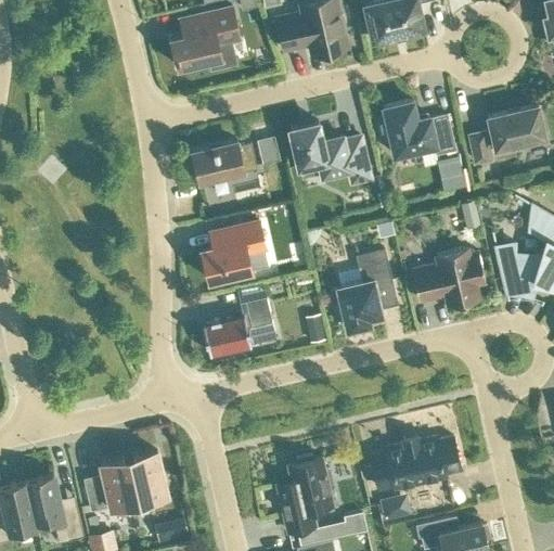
[(257,8),(255,0),(240,0),(243,11),(257,8)]
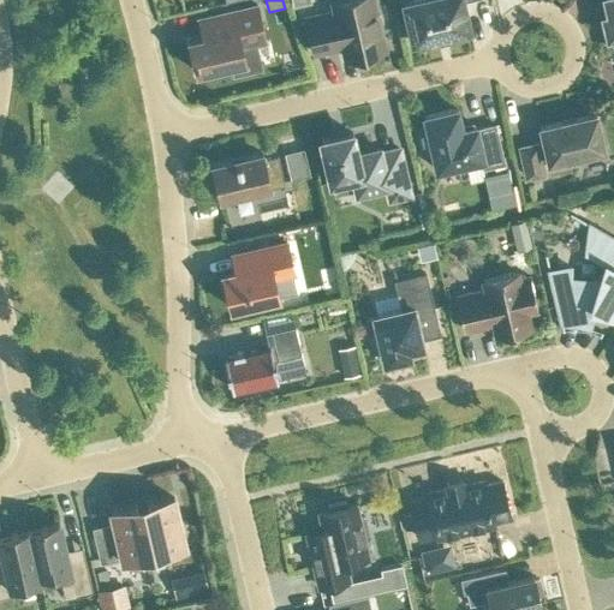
[(335,15),(305,21),(314,57),(344,49),(346,61),(385,53),(380,33),(383,28),(381,18),(376,16),(371,0),(350,0),(333,4),(335,15)]
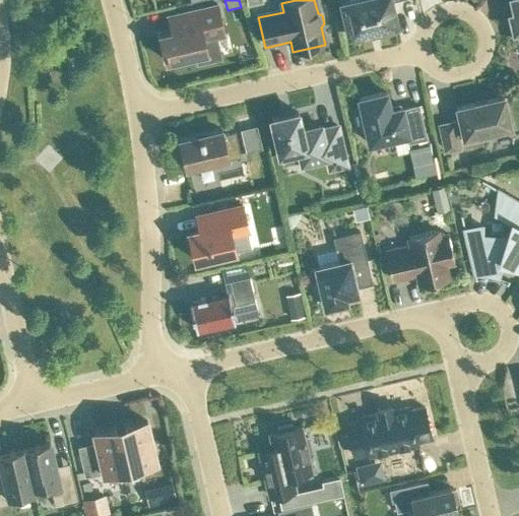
[(364,0),(342,5),(349,37),(397,25),(391,2),(400,0),(364,0)]
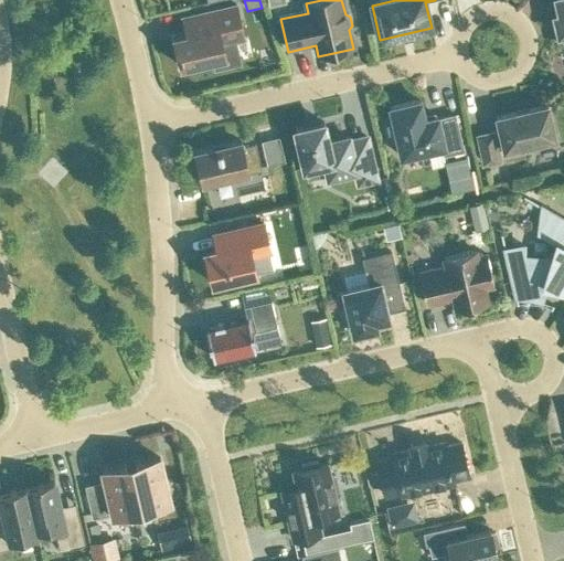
[(237,8),(183,20),(188,38),(174,40),(181,69),(185,69),(187,72),(200,70),(199,65),(214,62),(216,70),(240,65),(234,43),(244,40),(237,8)]
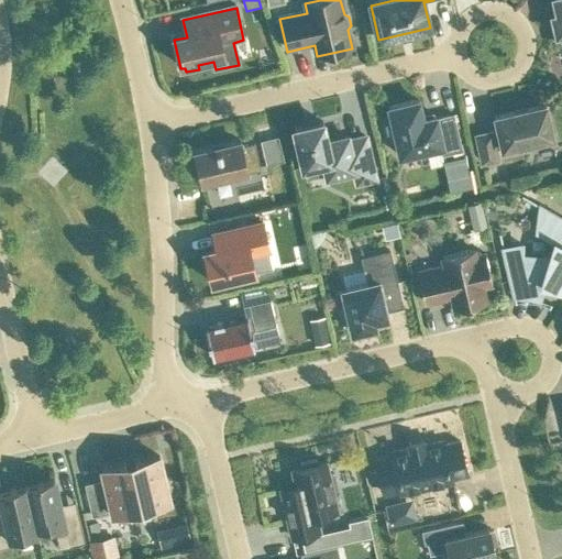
[(388,127),(392,143),(396,142),(400,157),(442,149),(443,156),(462,152),(453,117),(437,121),(436,118),(423,121),(419,102),(388,109),(393,125),(388,127)]
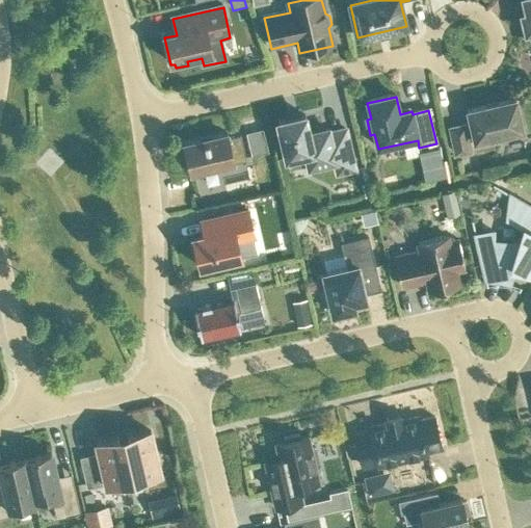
[(487,107),(468,112),(471,126),(450,130),(456,156),(471,152),(469,143),(475,141),(475,142),(523,131),(515,101),(496,105),(487,107)]
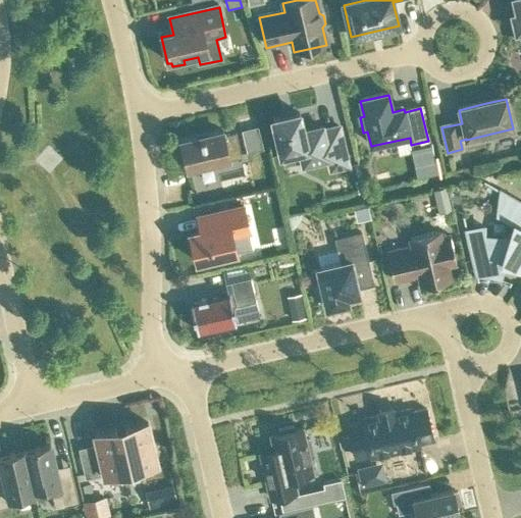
[(300,153),(303,166),(328,161),(331,172),(349,168),(340,128),(323,133),(322,128),(304,133),(300,115),(273,121),(281,157),(300,153)]
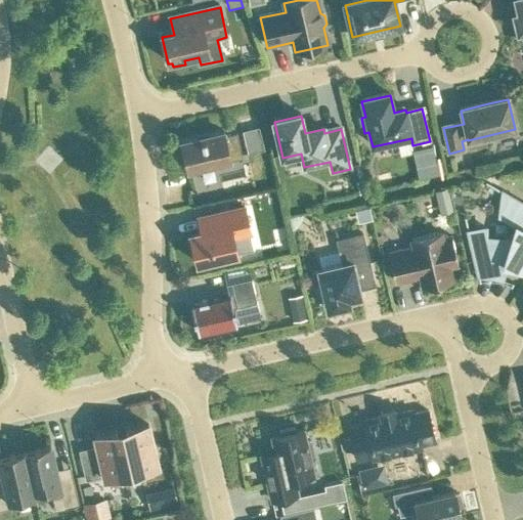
[(259,129),(243,133),(248,156),(265,153),(259,129)]
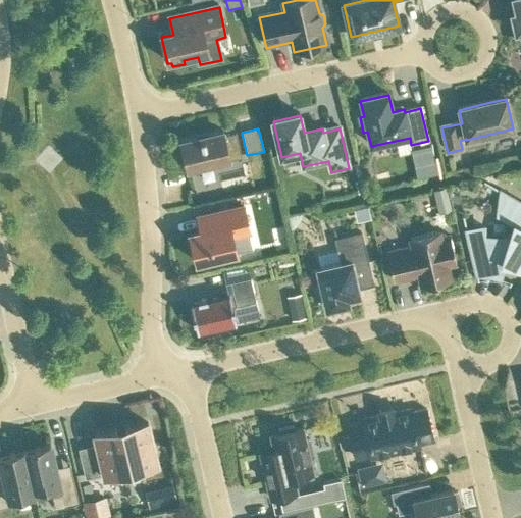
[(177,146),(180,160),(185,159),(188,170),(229,160),(229,162),(242,159),(237,135),(224,138),(223,133),(206,137),(206,136),(198,138),(199,139),(180,143),(181,145),(177,146)]
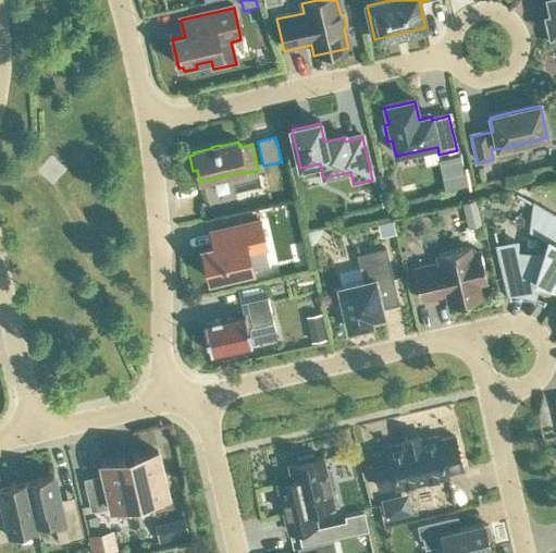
[(469,172),(464,173),(442,179),(445,192),(472,185),(469,172)]
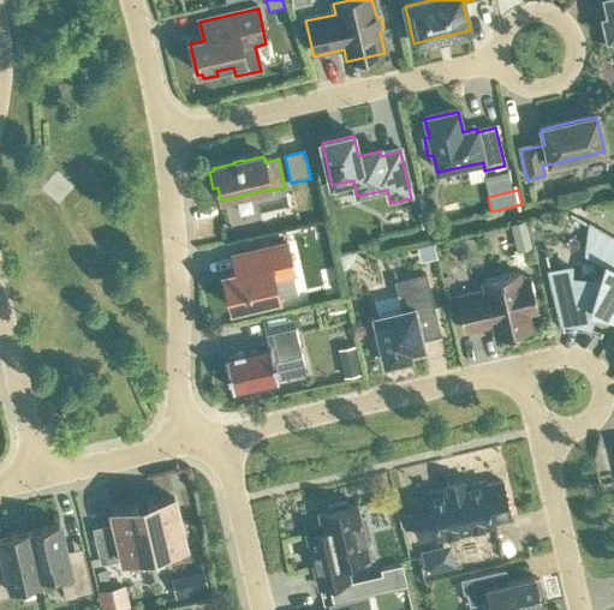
[(570,281),(570,269),(550,274),(549,274),(561,326),(564,326),(562,324),(577,326),(589,328),(592,312),(610,317),(610,318),(612,318),(613,315),(613,240),(590,227),(586,255),(606,267),(601,282),(570,281)]
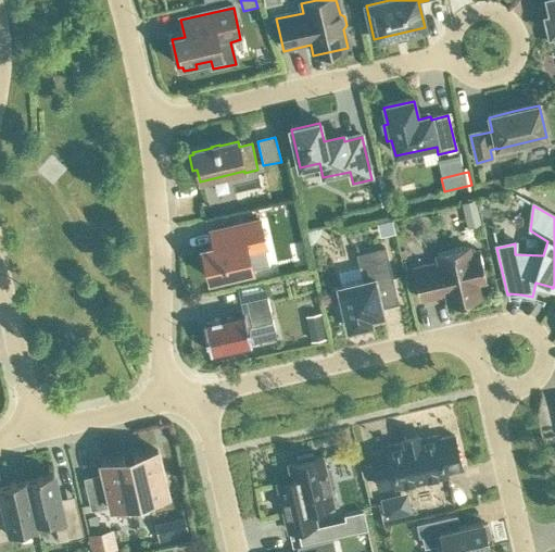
[(202,250),(203,253),(199,254),(202,270),(206,268),(210,281),(252,272),(249,255),(266,251),(260,222),(210,233),(213,247),(202,250)]
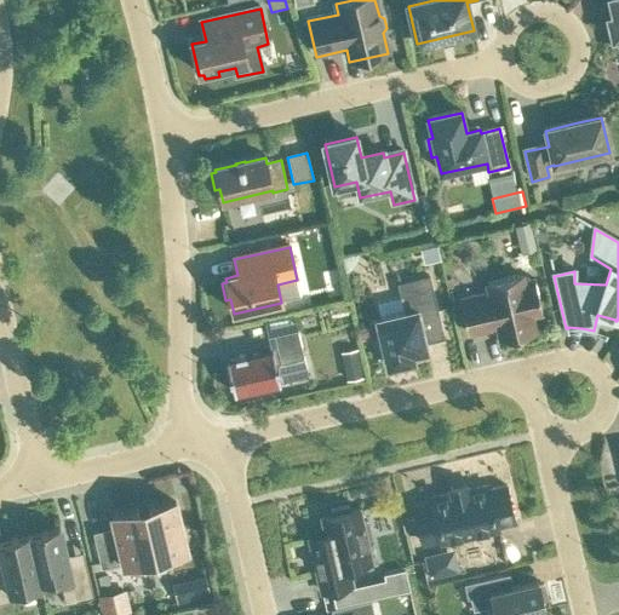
[(439,262),(435,248),(419,252),(423,265),(439,262)]
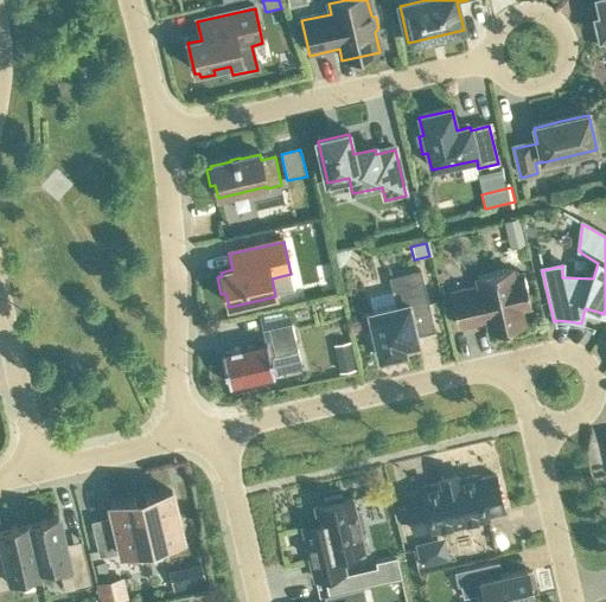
[(451,295),(459,328),(488,321),(491,334),(523,326),(520,312),(531,309),(523,276),(512,279),(511,271),(478,279),(480,288),(451,295)]
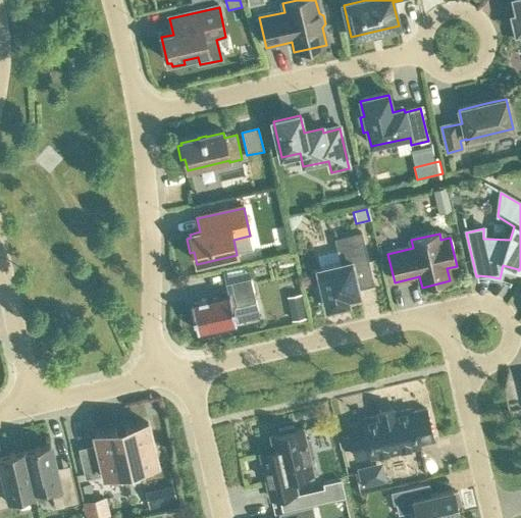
[(318,271),(312,272),(315,287),(321,286),(327,310),(348,305),(347,299),(359,296),(353,270),(369,266),(362,235),(346,239),(348,248),(337,251),(339,253),(318,257),(321,269),(317,270),(318,271)]
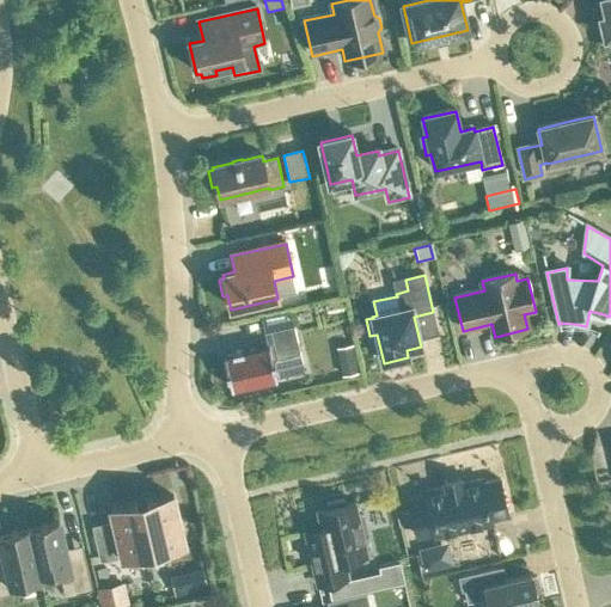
[(226,357),(224,357),(227,372),(226,372),(227,376),(228,376),(232,391),(233,391),(233,390),(275,380),(275,381),(277,380),(274,367),(275,366),(274,361),(300,355),(294,327),(272,332),(274,347),(269,348),(269,347),(268,348),(243,354),(243,351),(232,355),(232,356),(226,357)]
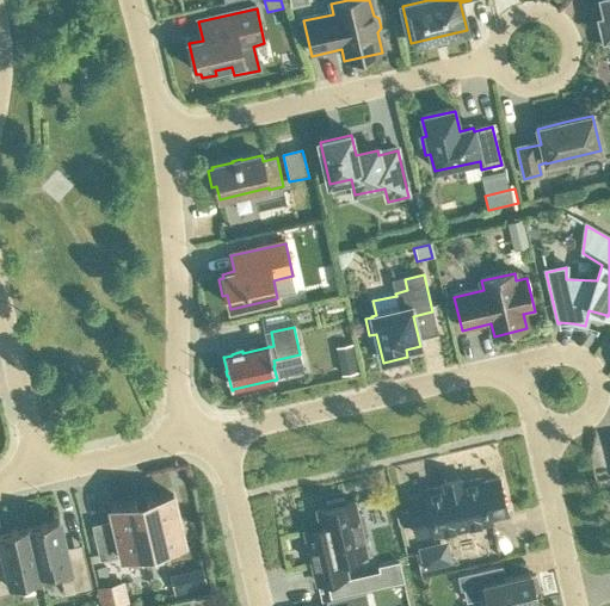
[(356,373),(352,360),(338,363),(340,377),(356,373)]
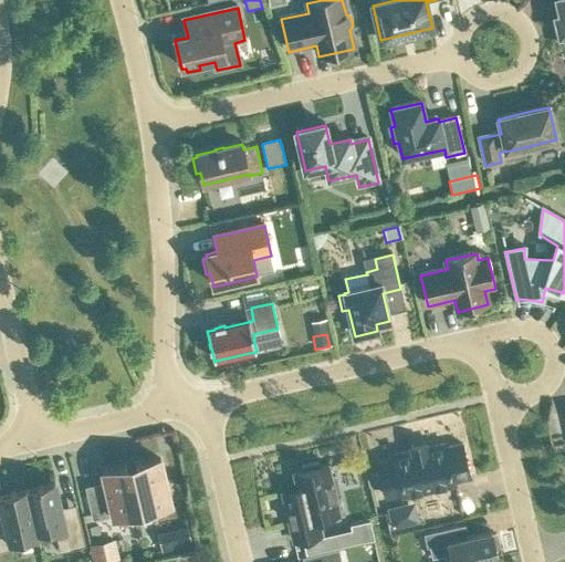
[(412,453),(393,457),(394,461),(378,466),(380,475),(384,488),(387,498),(403,493),(404,498),(456,486),(454,481),(470,478),(462,446),(447,449),(446,445),(426,449),(425,445),(411,447),(412,453)]
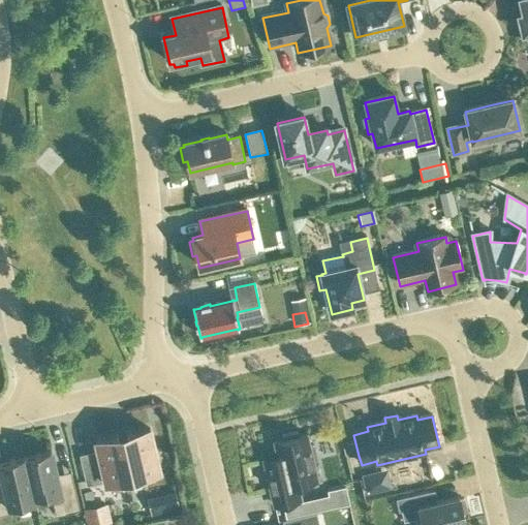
[(128,479),(127,474),(136,472),(137,475),(159,470),(150,431),(131,435),(130,433),(116,436),(116,438),(96,443),(98,452),(80,456),(87,487),(105,483),(105,484),(128,479)]
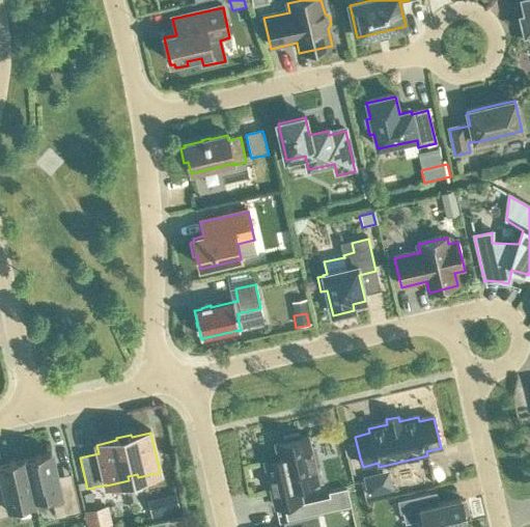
[(266,464),(276,509),(302,503),(298,488),(318,482),(314,466),(318,465),(315,448),(310,449),(307,438),(300,440),(299,435),(283,439),(284,443),(276,445),(280,461),(266,464)]
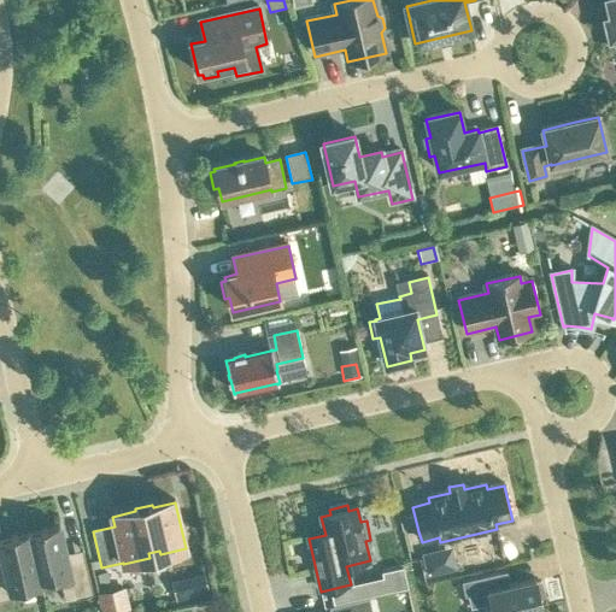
[(418,531),(415,517),(404,519),(408,534),(418,531)]
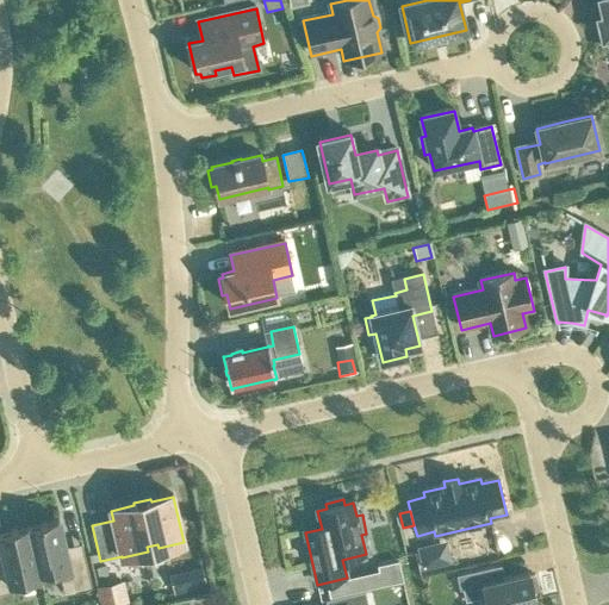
[(60,521),(24,528),(39,586),(62,581),(64,596),(92,590),(85,559),(69,562),(60,521)]
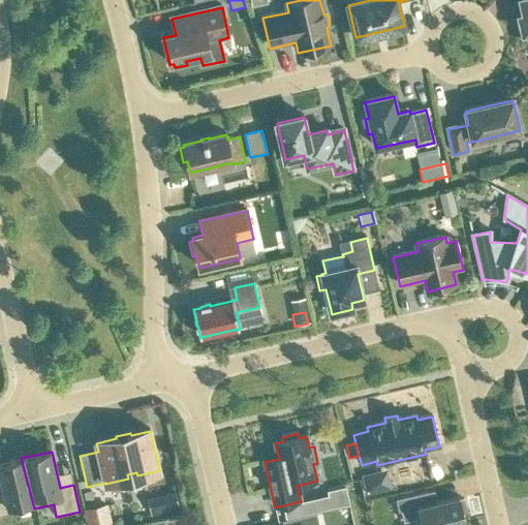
[(0,516),(34,508),(21,458),(0,463),(0,467),(3,482),(0,482),(0,516)]
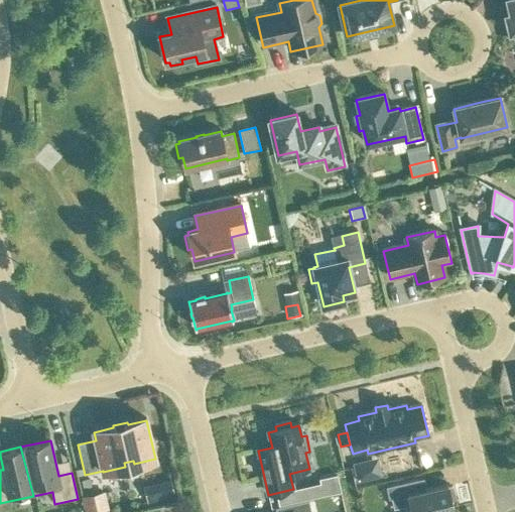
[(382,478),(378,459),(353,465),(358,484),(382,478)]
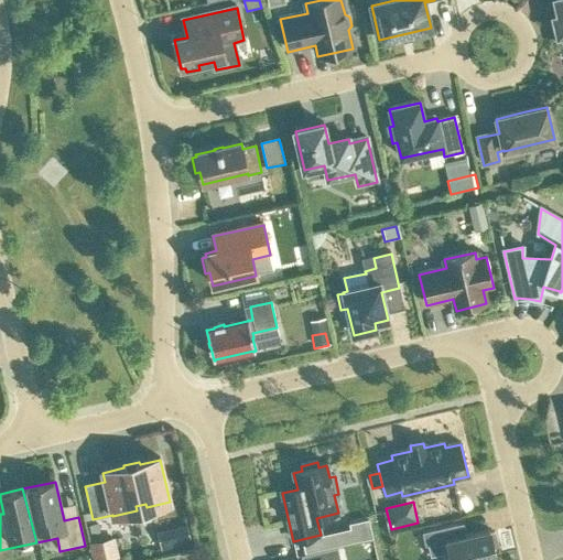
[(444,556),(444,559),(489,559),(496,558),(494,548),(498,547),(495,534),(490,535),(490,531),(458,539),(456,526),(422,535),(425,547),(428,547),(431,558),(444,556)]
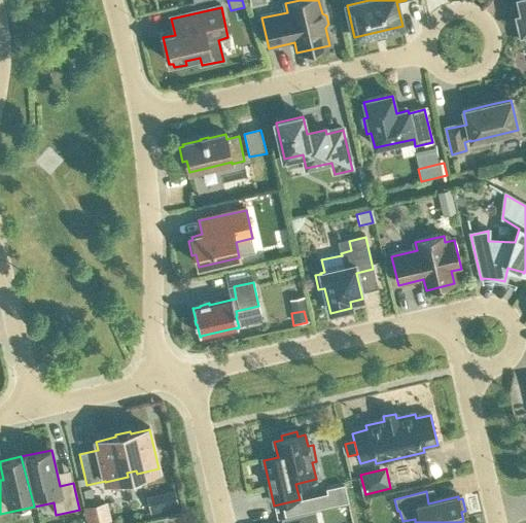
[(179,510),(175,492),(147,498),(151,517),(179,510)]
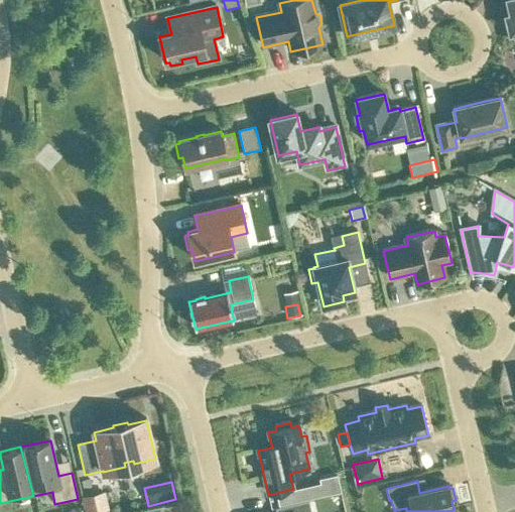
[(84,499),(87,511),(102,511),(107,510),(104,494),(84,499)]
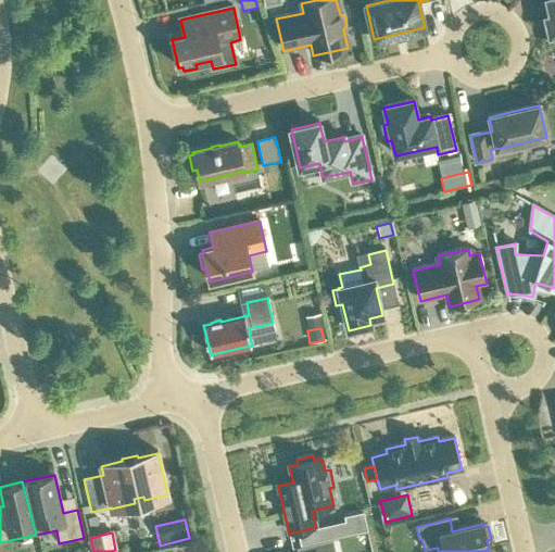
[(335,551),(332,541),(305,548),(305,551),(335,551)]
